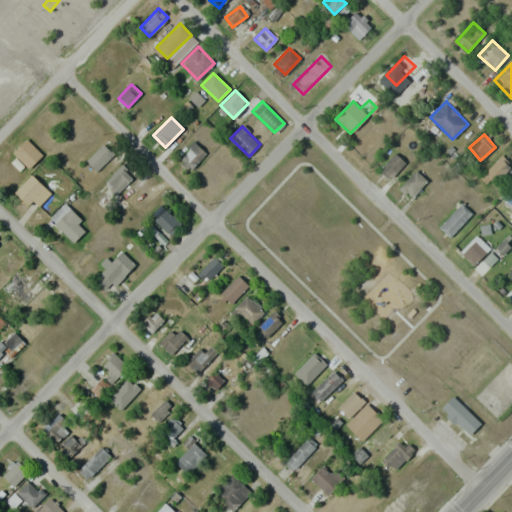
[(190,172),(205,151),(193,142),(178,162),(190,172)]
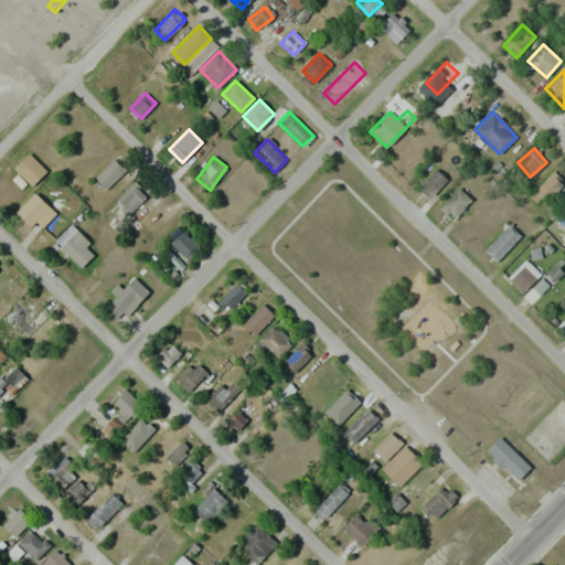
[(107,189),(126,170),(114,158),(95,177),(107,189)]
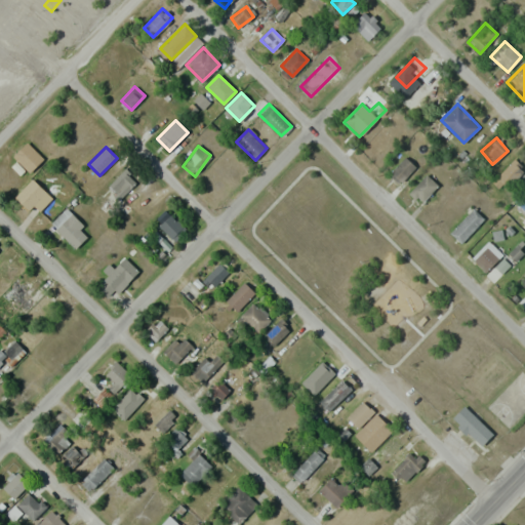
[(415,166),(404,156),(389,173),(401,183),(415,166)]
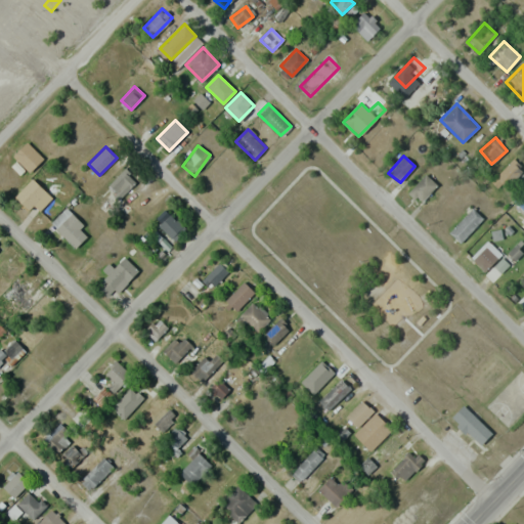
[(523,171),(512,160),(495,177),(507,188),(523,171)]
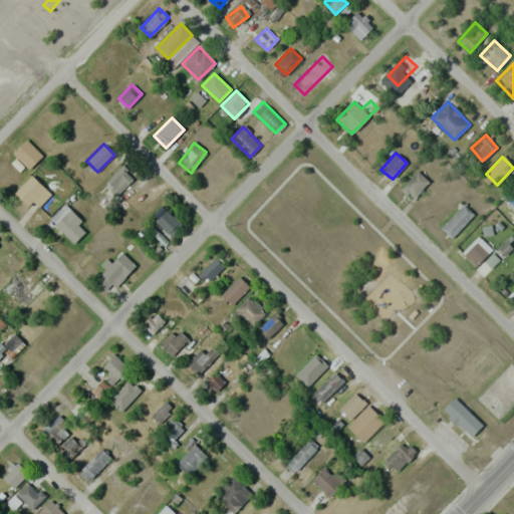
[(134,179),(121,167),(104,183),(116,195),(134,179)]
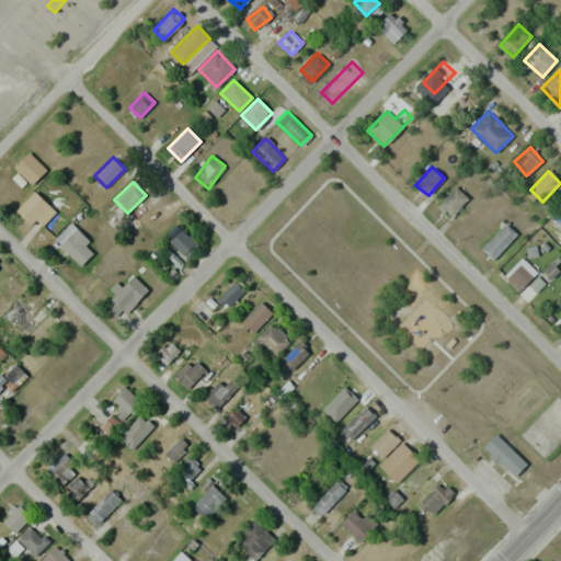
[(468,198),(456,186),(438,203),(450,216),(468,198)]
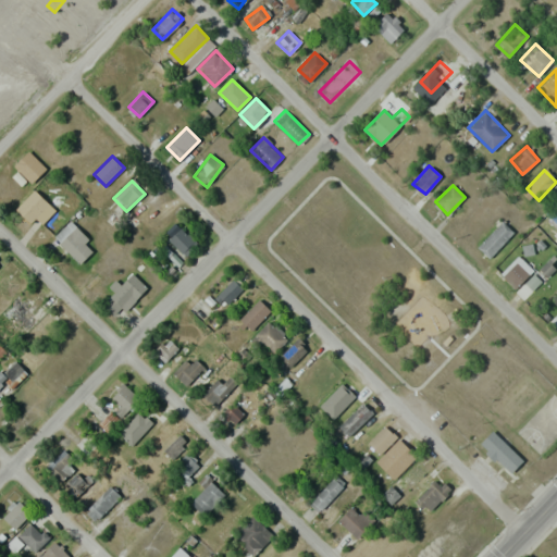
[(29,223),(36,218),(42,223),(56,210),(35,189),(15,209),(29,223)]
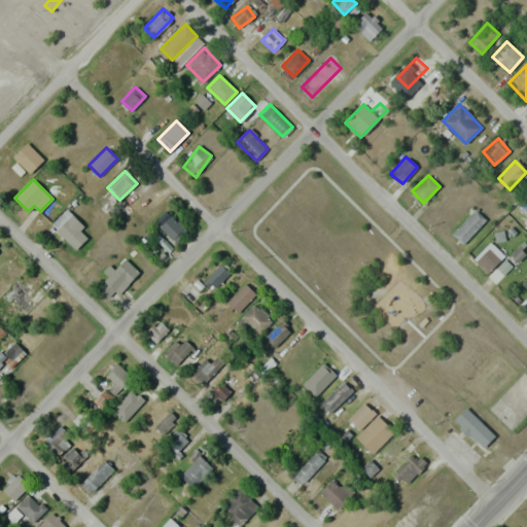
[(526,189),(516,201),(526,211),(526,189)]
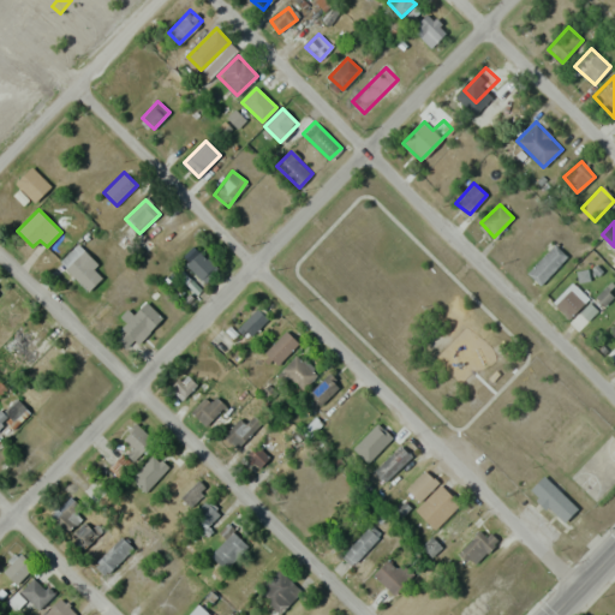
[(94,268),(97,263),(78,244),(59,262),(88,291),(102,276),(94,268)]
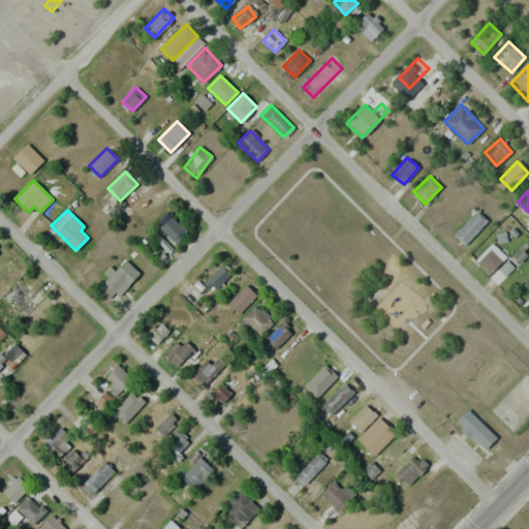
[(453,235),(465,246),(488,221),(476,210),(453,235)]
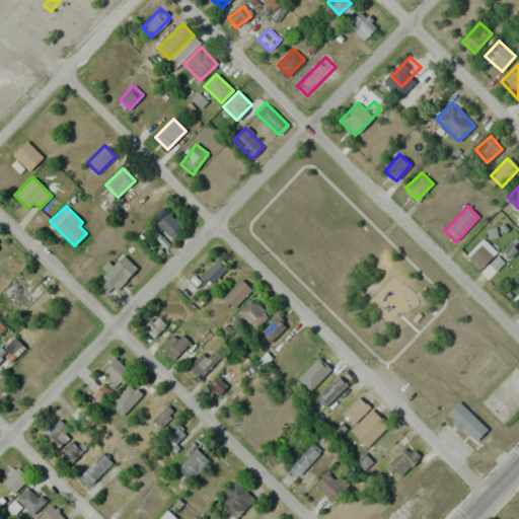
[(170,236),(180,225),(166,211),(155,223),(170,236)]
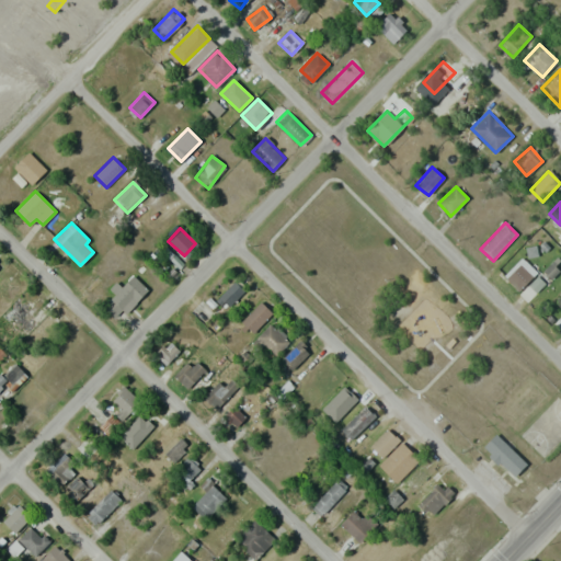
[(519,289),(537,272),(522,256),(503,275),(519,289)]
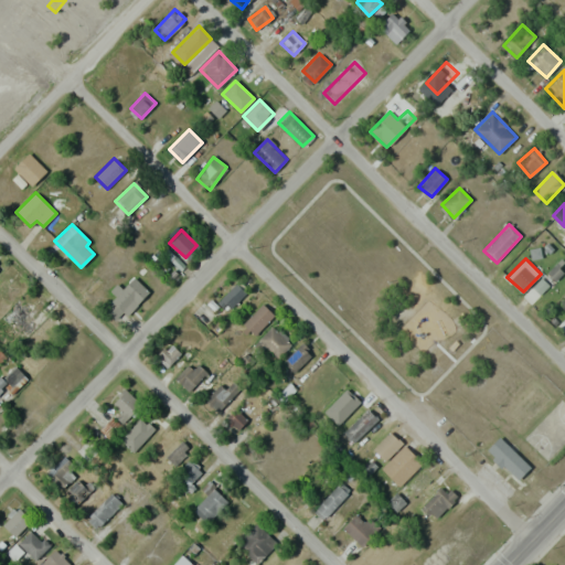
[(147,290),(134,277),(105,306),(118,319),(147,290)]
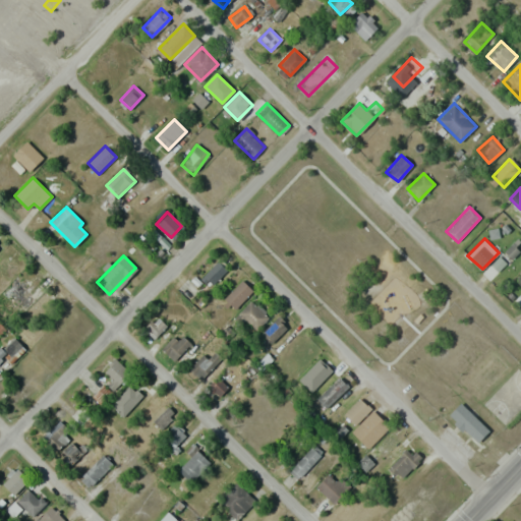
[(228,271),(219,261),(200,278),(211,287),(228,271)]
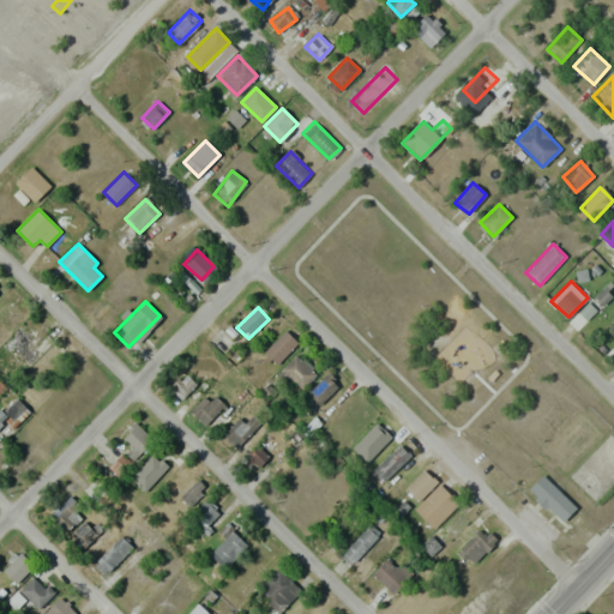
[(42,344),(24,326),(6,344),(24,363),(42,344)]
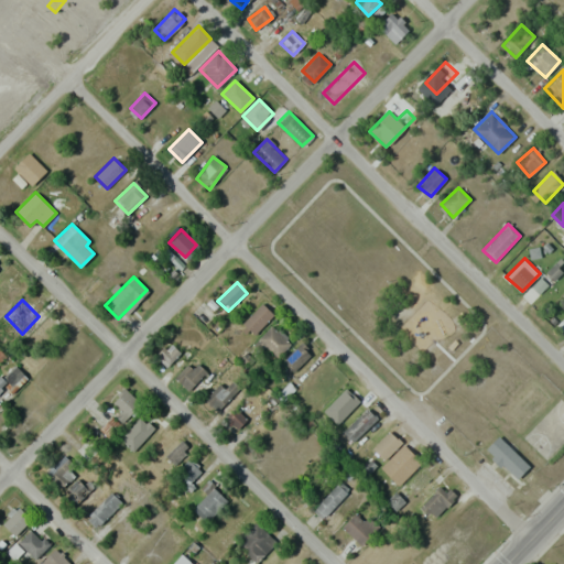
[(194,313),(206,324),(214,314),(203,303),(194,313)]
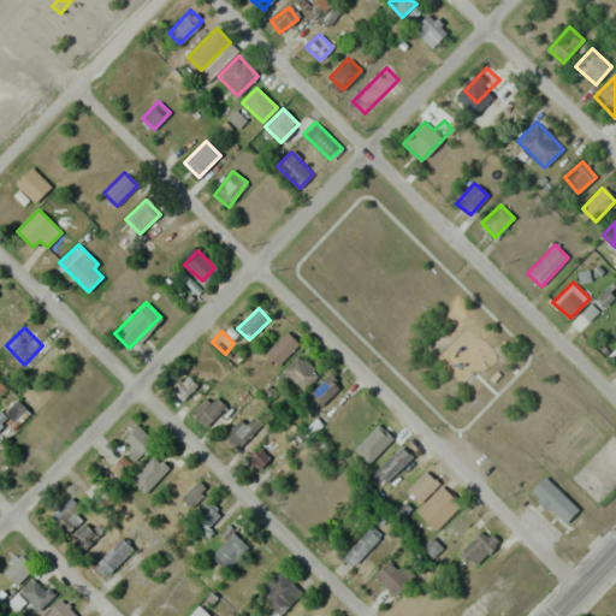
[(298,344),(286,332),(264,355),(276,367),(298,344)]
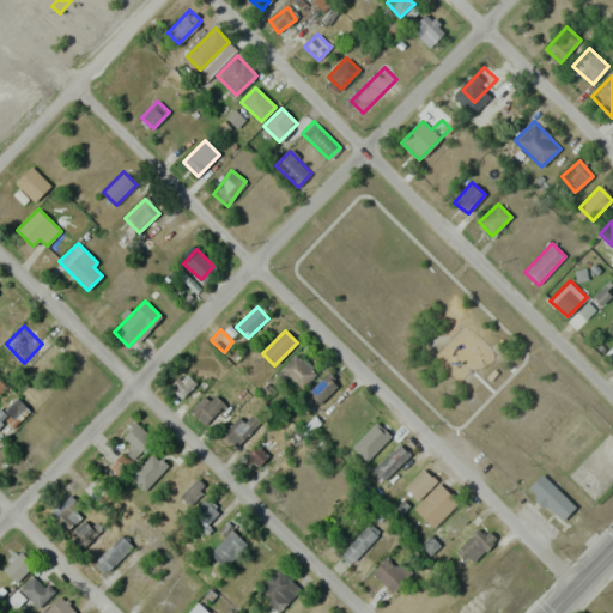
[(38,359),(50,371),(62,358),(50,346),(38,359)]
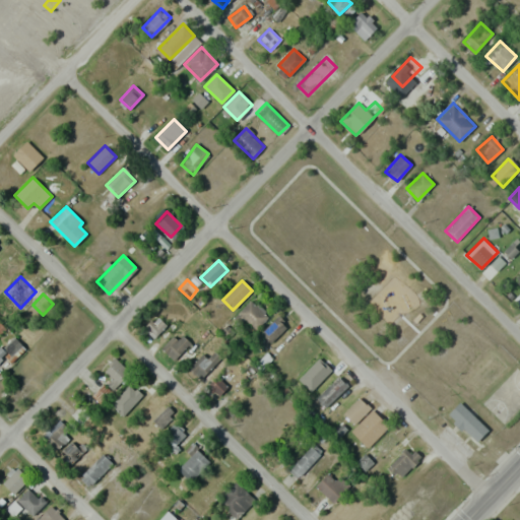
[(268,316),(251,300),(238,313),(255,330),(268,316)]
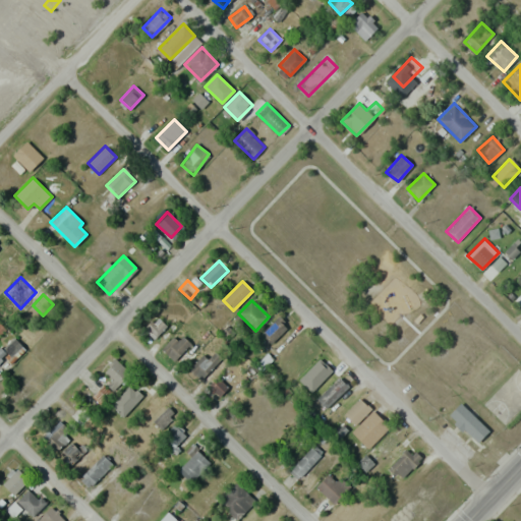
[(262,333),(272,343),(289,326),(278,315),(262,333)]
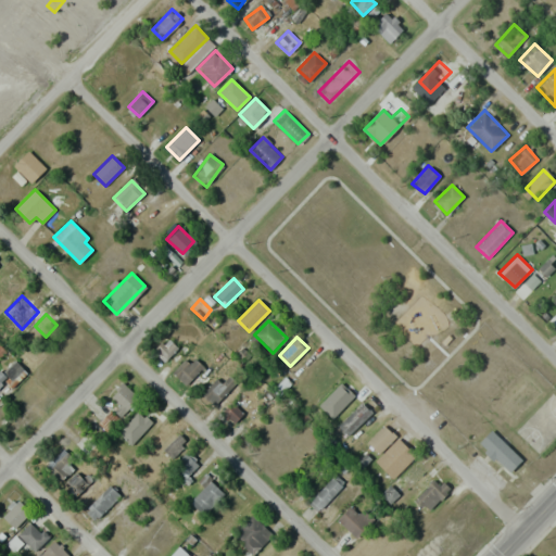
[(177,348),(168,340),(156,353),(165,361),(177,348)]
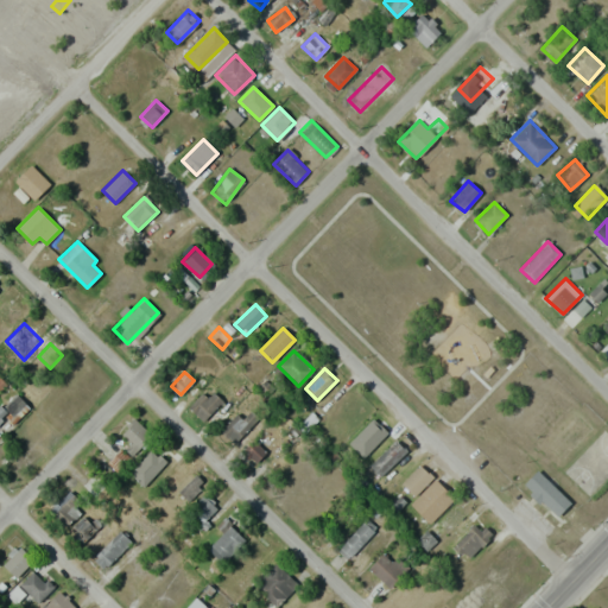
[(202,393),(190,405),(204,419),(222,400),(213,391),(206,397),(202,393)]
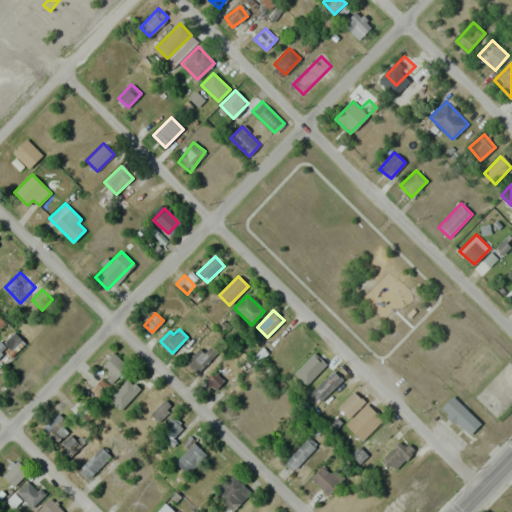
[(0,359),(3,363),(24,342),(11,330),(0,341),(0,359)]
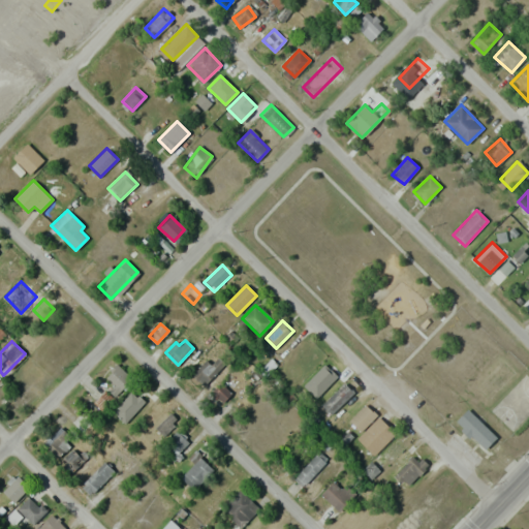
[(115,396),(131,378),(116,365),(99,382),(115,396)]
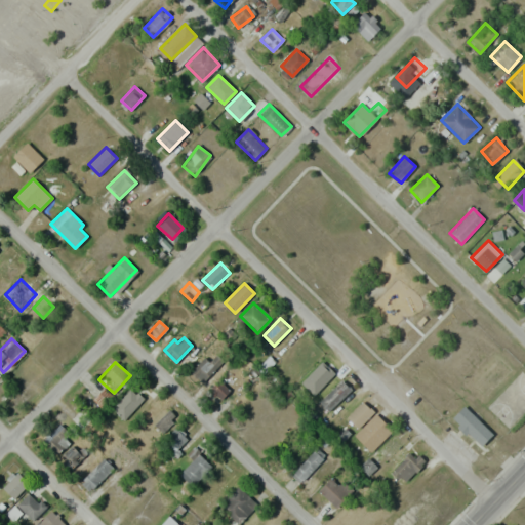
[(300,382),(315,396),(328,381),(314,368),(300,382)]
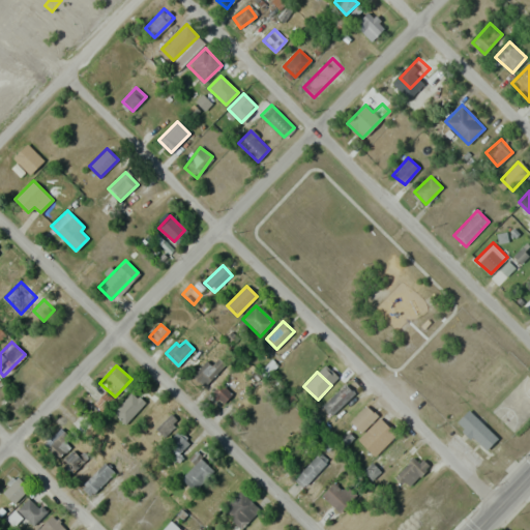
[(213,390),(223,402),(231,395),(222,383),(213,390)]
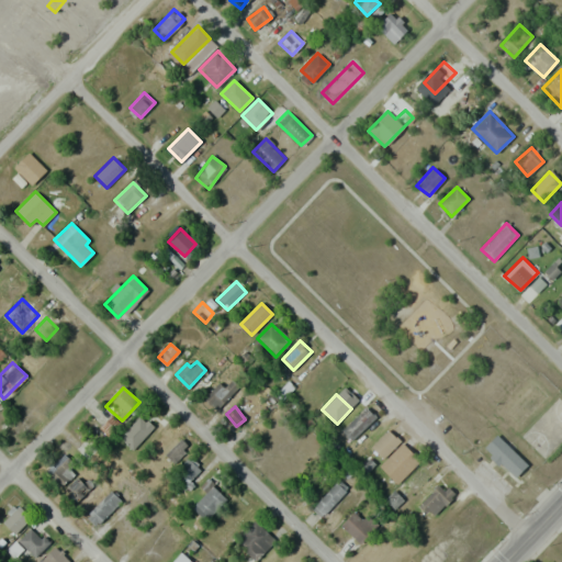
[(350,440),(377,418),(368,407),(341,428),(350,440)]
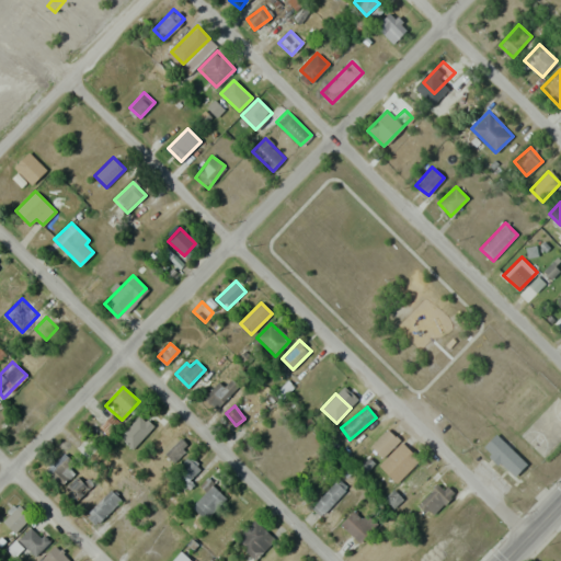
[(141,442),(160,422),(147,411),(128,431),(141,442)]
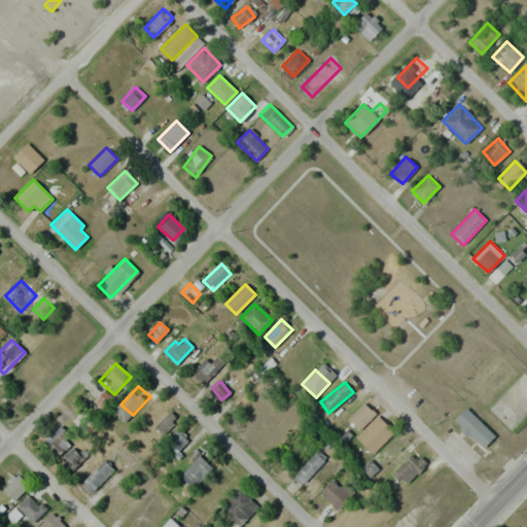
[(375,414),(363,402),(348,418),(358,429),(375,414)]
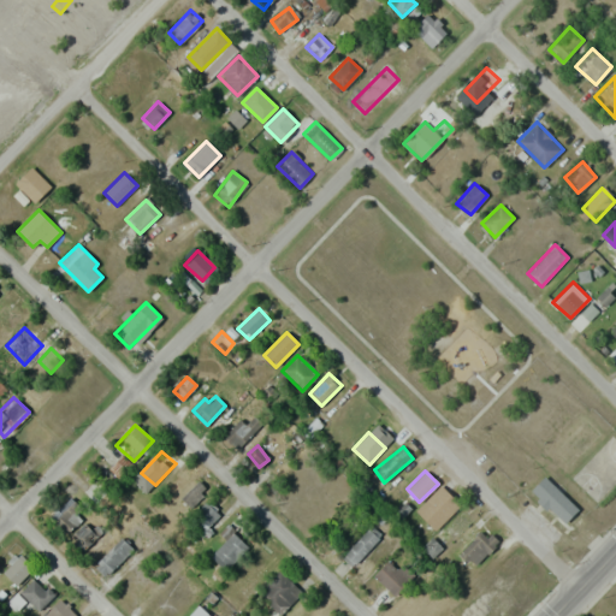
[(579,509),(545,475),(529,491),(563,525),(579,509)]
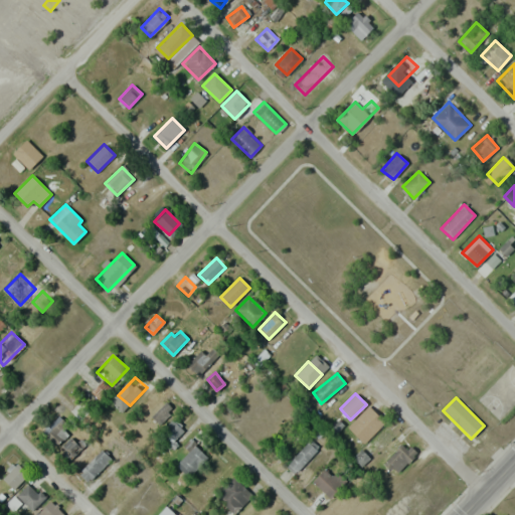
[(151,415),(159,423),(172,409),(164,401),(151,415)]
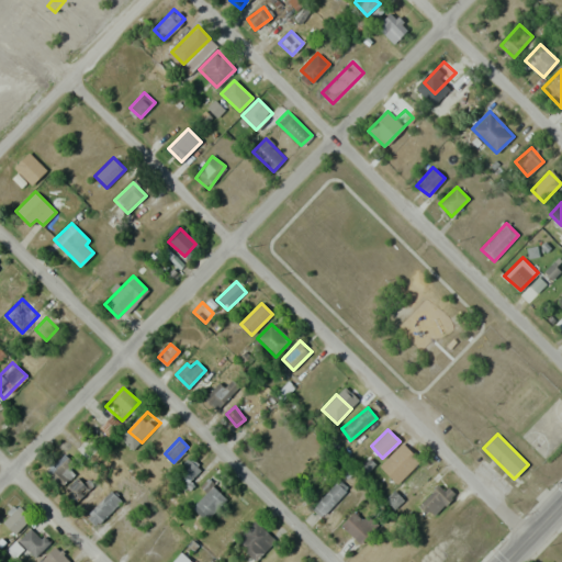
[(419,461),(404,445),(381,465),(396,482),(419,461)]
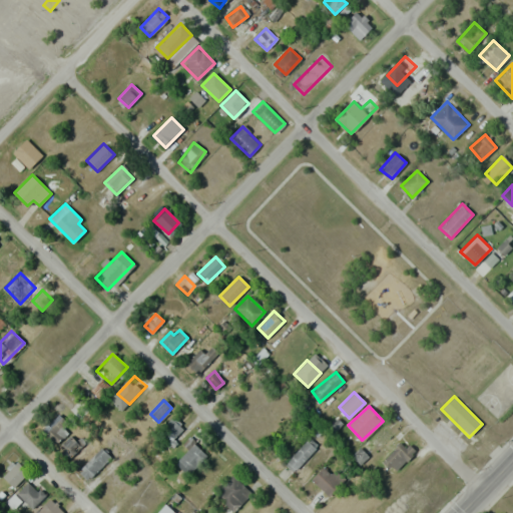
[(55,444),(70,430),(57,416),(42,430),(55,444)]
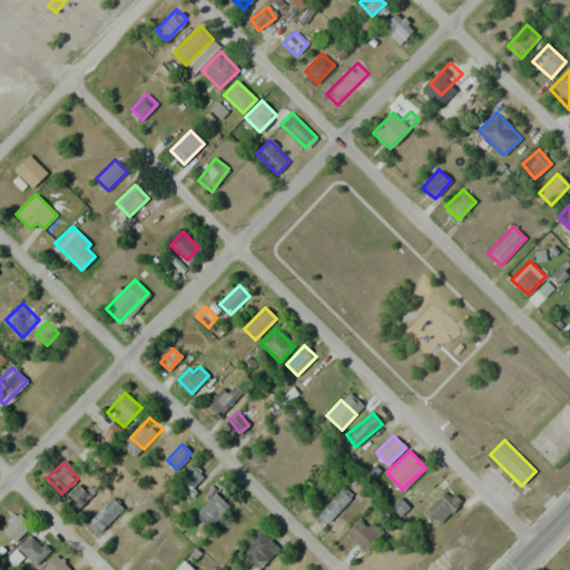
[(204,480),(194,464),(178,474),(188,490),(204,480)]
